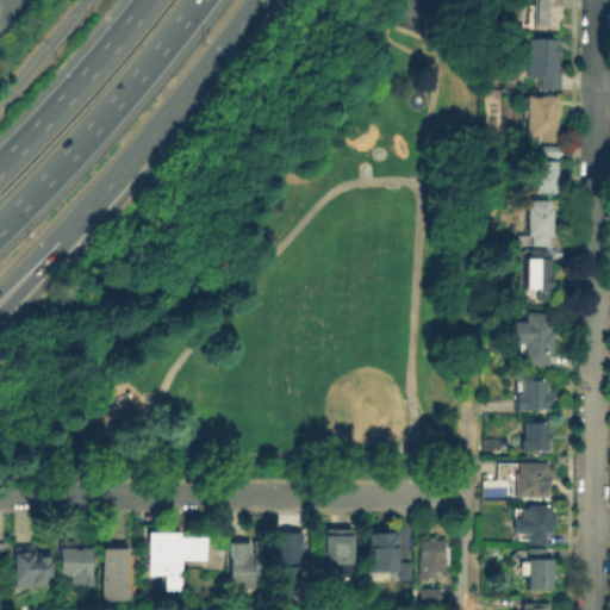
[(559,18),(559,29),(534,29),(534,0),(560,0),(560,18),(559,18)]
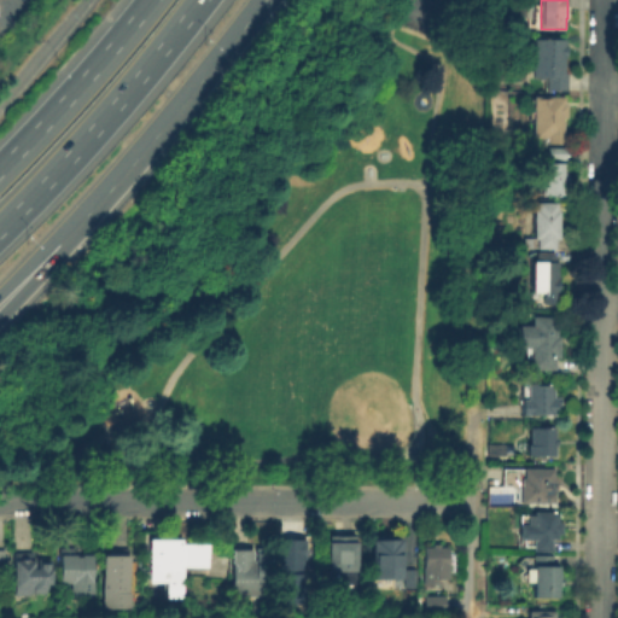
[(566,39),(566,73),(570,73),(570,89),(547,89),(548,77),(534,76),(534,63),(529,63),(529,38),(535,38),(535,39),(566,39)]
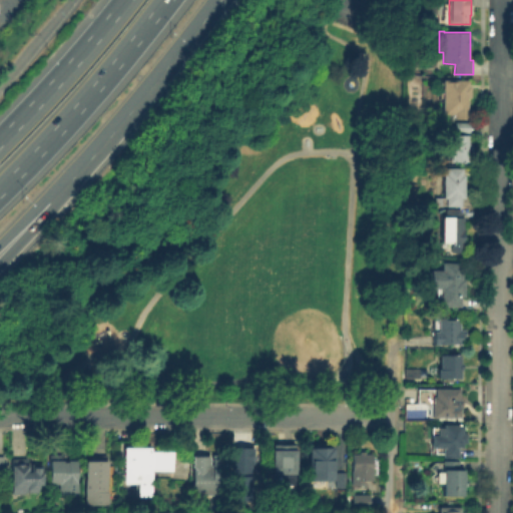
[(442,114),(443,79),(470,79),(469,84),(471,84),(471,96),(468,96),(468,109),(470,109),(470,118),(453,118),(453,114),(442,114)]
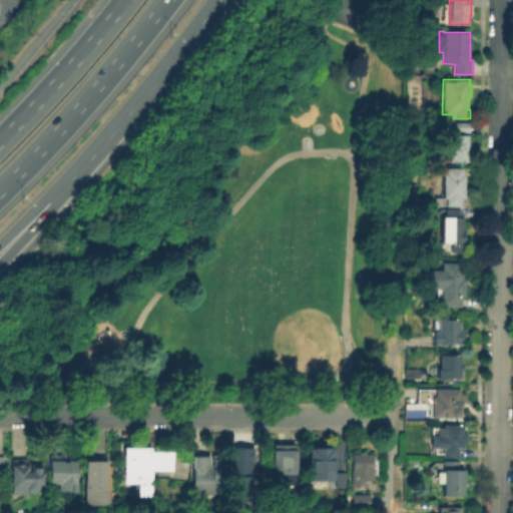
[(470,132),(454,132),(454,122),(469,122),(470,132)]
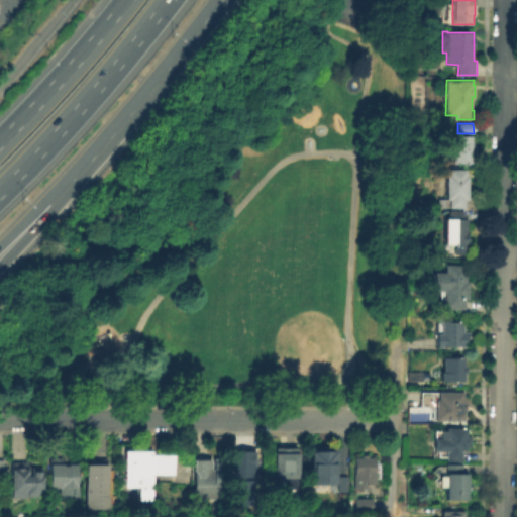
[(474,135),(474,147),(476,147),(476,152),(475,152),(475,163),(451,164),(450,136),(474,135)]
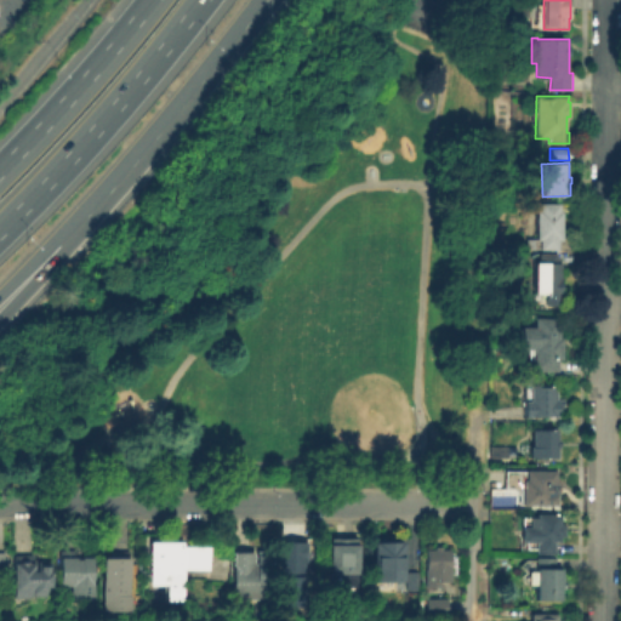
[(562,203),(562,211),(564,211),(564,240),(559,240),(559,250),(528,250),(528,239),(537,239),(537,211),(528,211),(528,203),(562,203)]
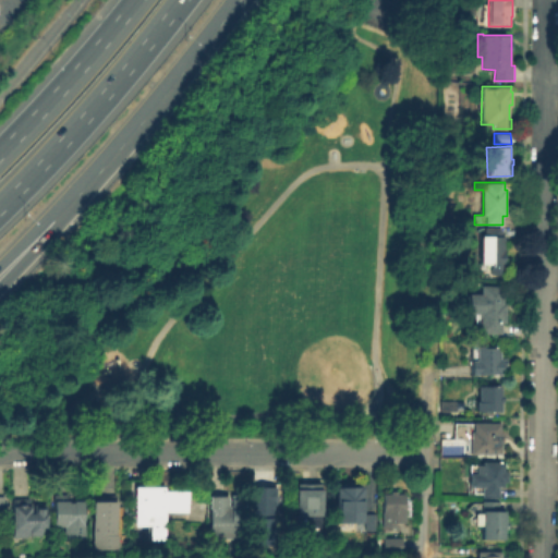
[(501,226),(501,235),(505,235),(504,249),(506,249),(506,264),(504,264),(504,276),(478,276),(480,263),(480,237),(477,237),(477,227),(484,226),(501,226)]
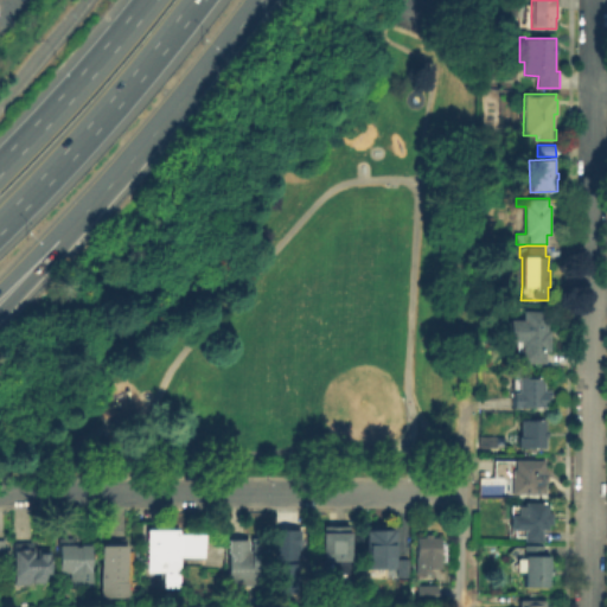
[(548,311),(549,328),(551,328),(551,351),(547,351),(548,363),(522,363),(522,344),(508,344),(506,328),(511,327),(510,320),(523,319),(523,311),(548,311)]
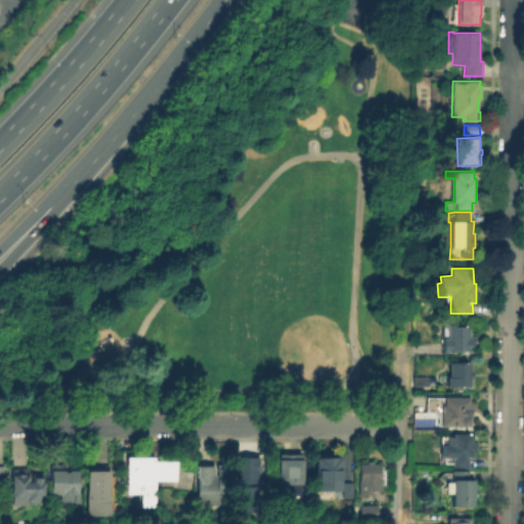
[(471,325),(471,337),(473,337),(473,352),(442,352),(442,325),(447,325),(447,324),(460,324),(460,325),(471,325)]
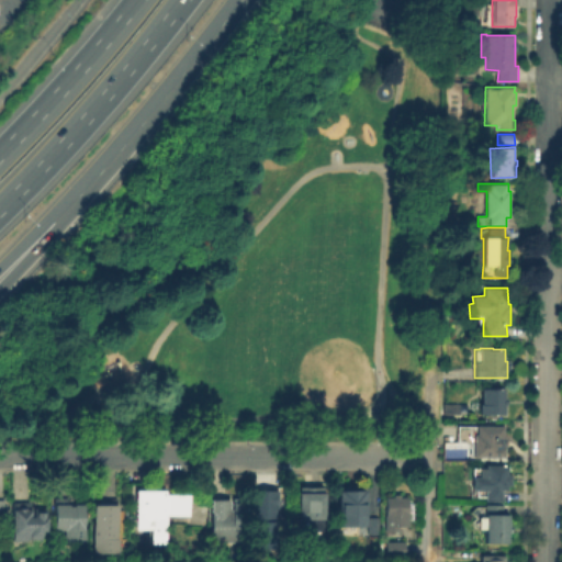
[(506,390),(506,400),(508,400),(508,405),(507,405),(506,415),(481,414),(481,404),(483,404),(483,390),(506,390)]
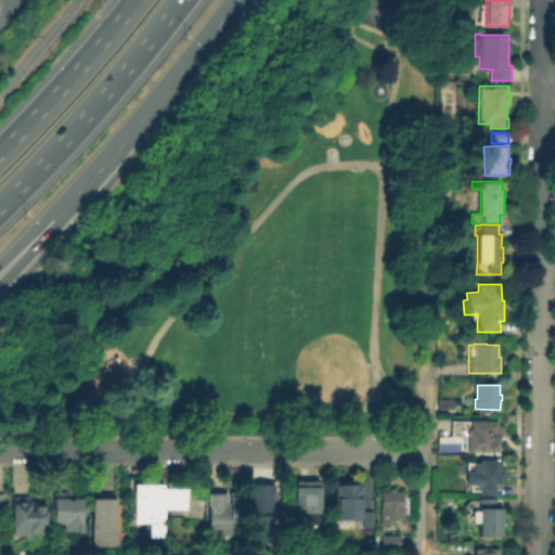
[(435,398),(451,398),(451,399),(459,399),(459,405),(450,405),(450,409),(435,409),(435,398)]
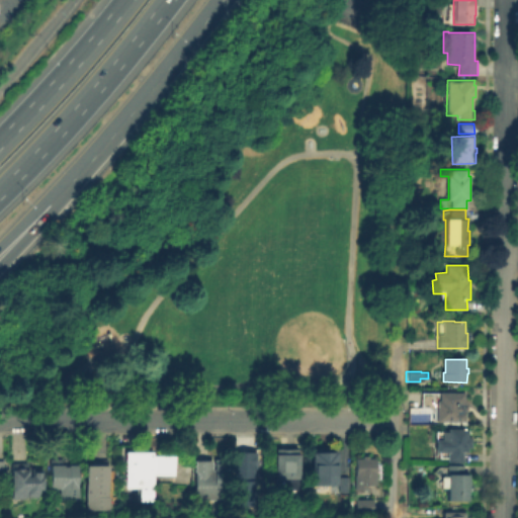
[(464,392),(464,420),(435,420),(435,406),(420,406),(421,392),(464,392)]
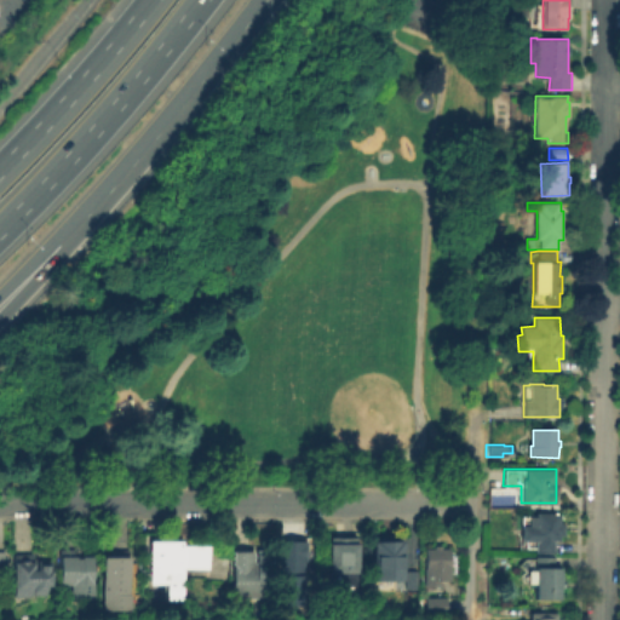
[(556,535),(556,540),(551,540),(551,552),(533,552),(533,540),(518,540),(518,526),(526,526),(526,516),(533,516),(533,512),(557,514),(556,523),(561,523),(561,535),(556,535)]
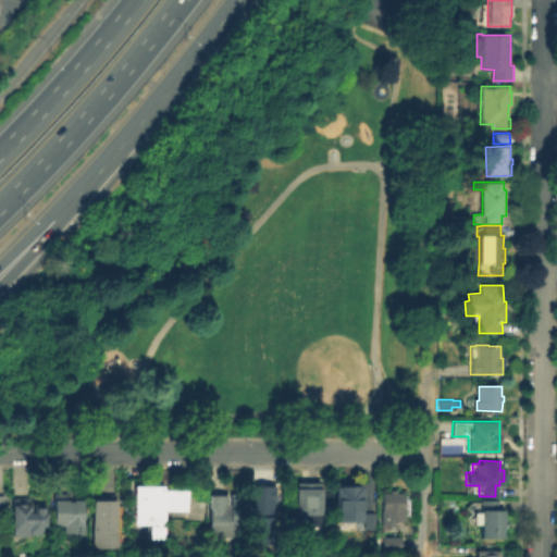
[(318,482),(318,487),(322,486),(322,512),(320,512),(321,524),(297,524),(297,514),(296,514),(296,487),(299,487),(299,482),(318,482)]
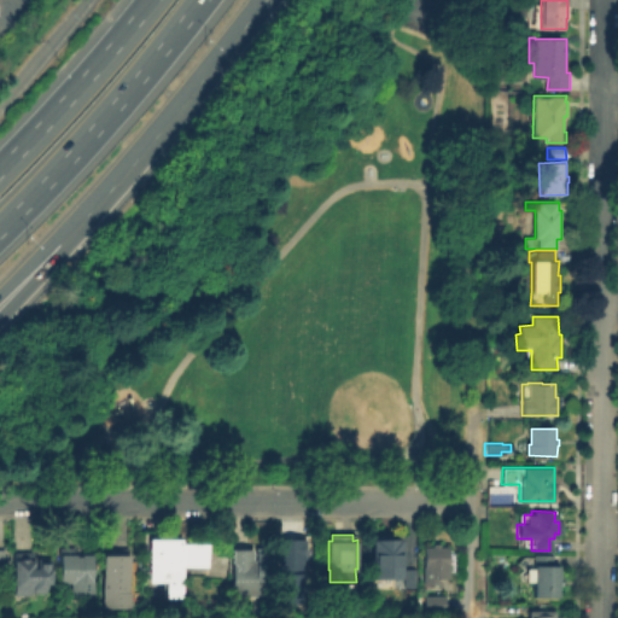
[(313,593),(303,593),(303,595),(283,596),(283,546),(286,544),(286,536),(299,536),(299,544),(307,544),(307,553),(301,553),(301,558),(304,558),(304,573),(307,573),(308,578),(313,578),(313,593)]
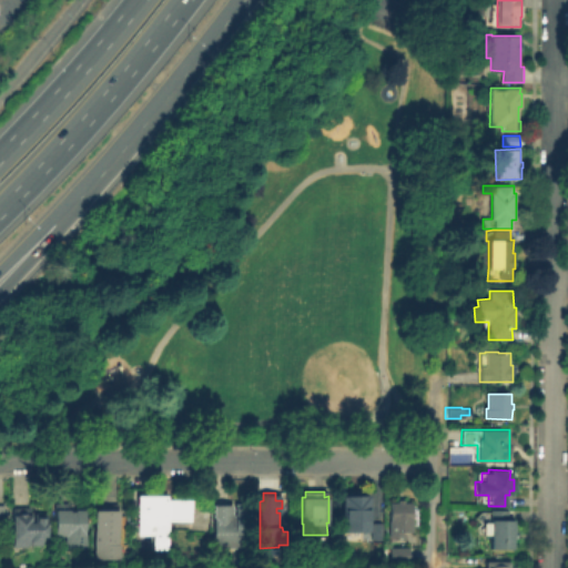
[(192,499),(192,521),(170,521),(170,550),(154,550),(154,536),(137,536),(137,496),(168,496),(166,499),(192,499)]
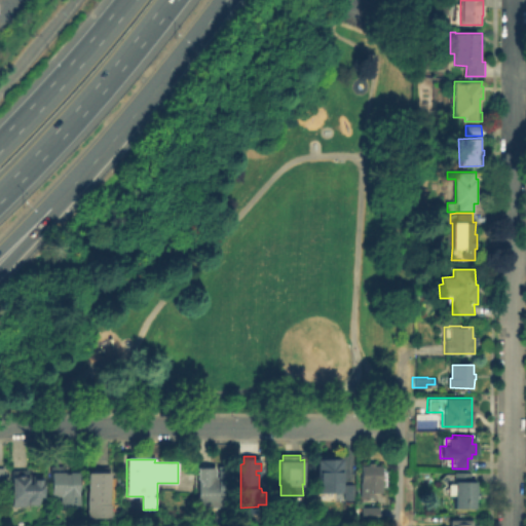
[(346,462),(346,466),(348,466),(348,480),(346,480),(346,483),(337,483),(337,487),(332,487),(332,491),(317,491),(316,486),(316,468),(321,467),(321,464),(340,464),(340,462),(346,462)]
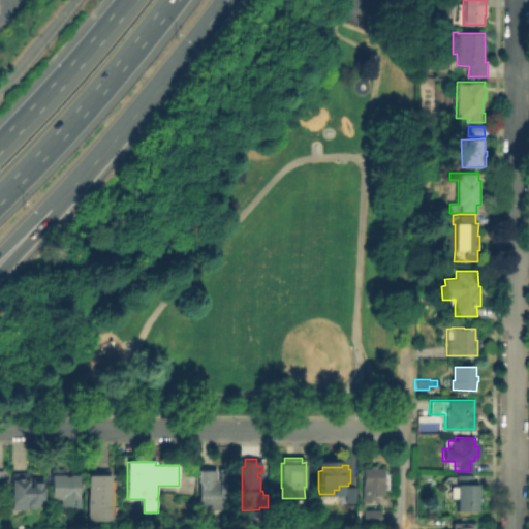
[(377,466),(377,469),(384,469),(385,496),(375,496),(375,487),(364,487),(363,469),(372,469),(371,466),(377,466)]
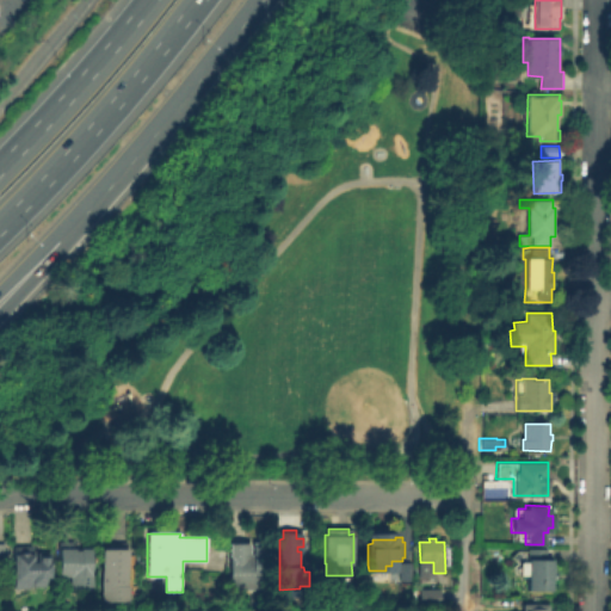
[(75,541),(76,549),(92,548),(93,575),(94,575),(94,587),(71,588),(69,578),(57,578),(57,568),(60,542),(75,541)]
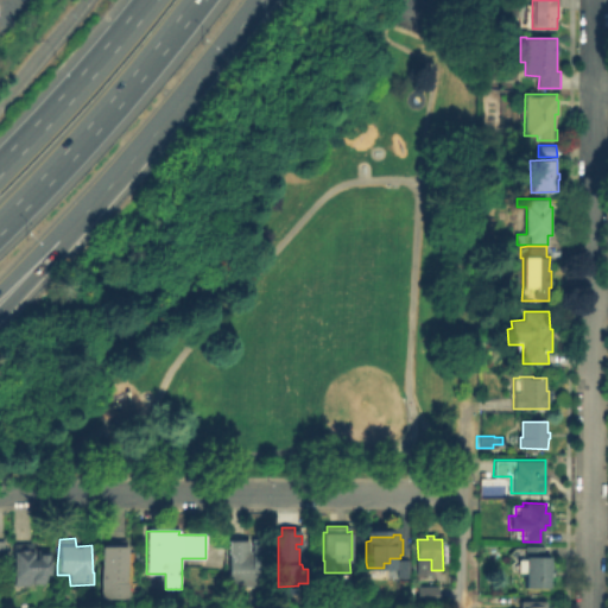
[(264,538),(264,587),(228,587),(228,540),(247,540),(247,539),(264,538)]
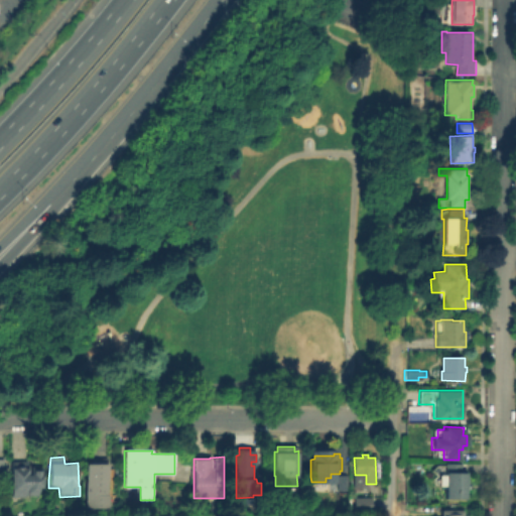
[(0,459),(5,459),(5,464),(8,464),(8,475),(0,475),(0,459)]
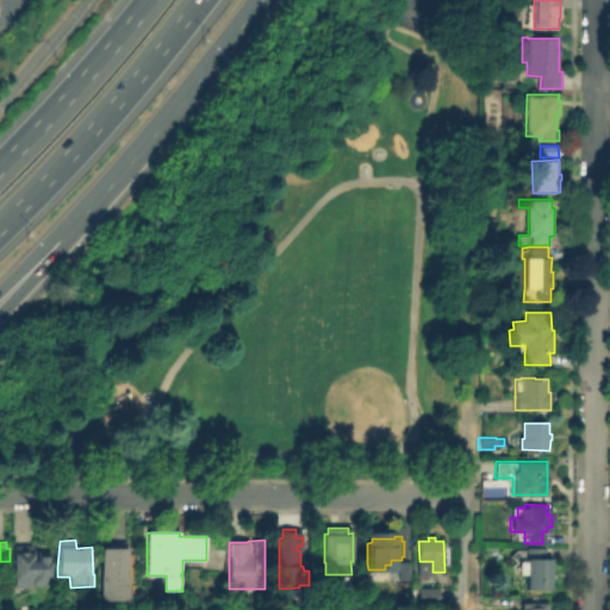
[(33,545),(35,562),(38,562),(38,556),(49,556),(50,578),(47,578),(47,585),(31,586),(31,589),(13,589),(14,546),(33,545)]
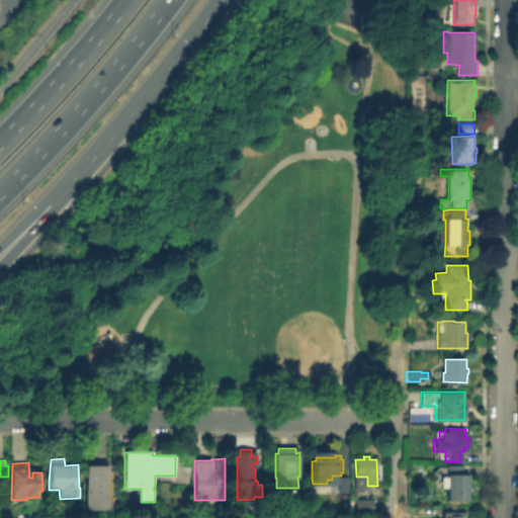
[(469,473),(469,483),(470,483),(470,490),(468,490),(468,500),(448,500),(448,464),(464,464),(464,473),(469,473)]
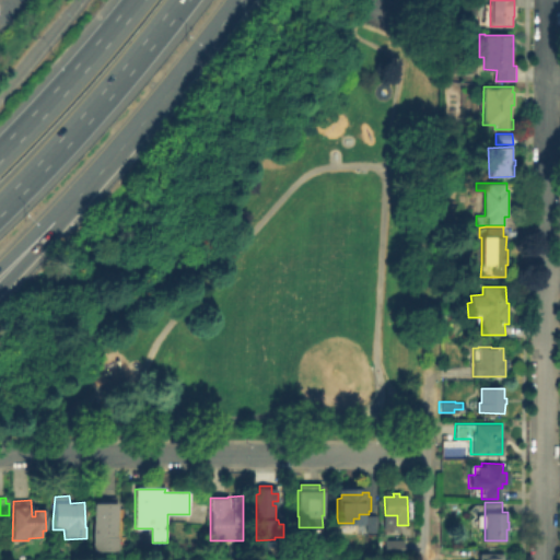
[(117,503),(117,538),(119,538),(119,551),(93,552),(93,504),(117,503)]
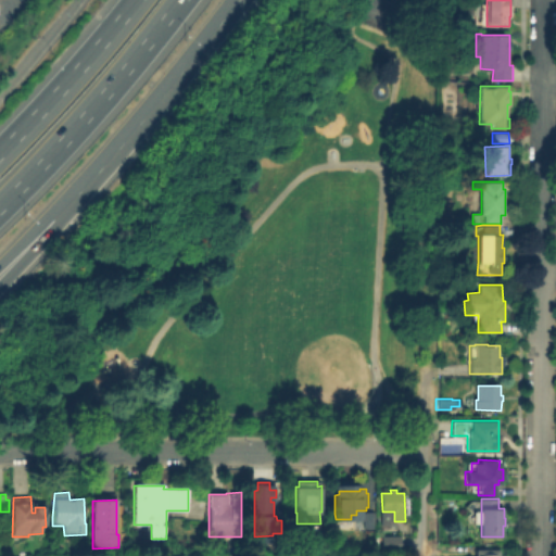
[(377,528),(365,528),(365,513),(376,513),(377,528)]
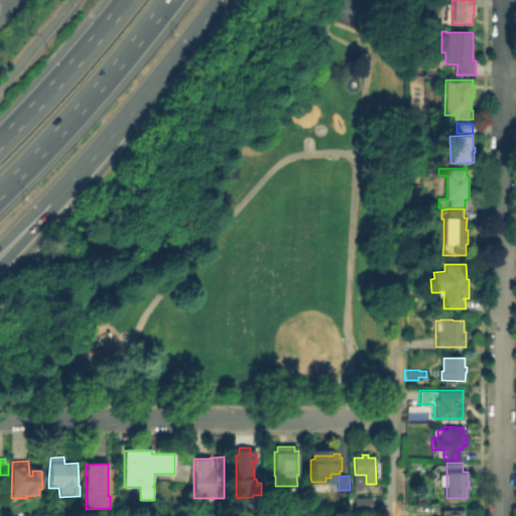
[(372,508),(355,508),(355,498),(372,498),(372,508)]
